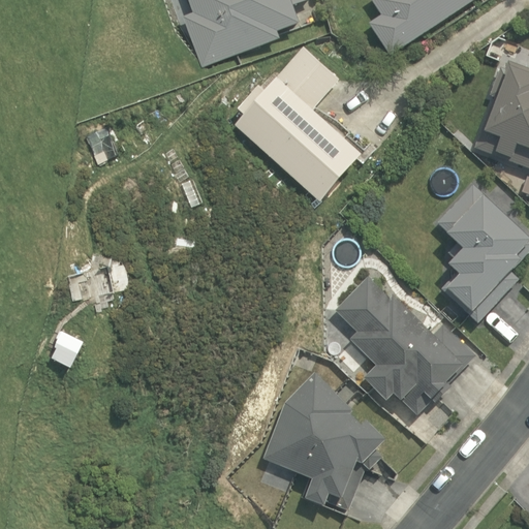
[(311,0),(189,0),(194,13),(186,17),(204,67),(282,39),(280,32),(302,25),(296,6),(311,0)]
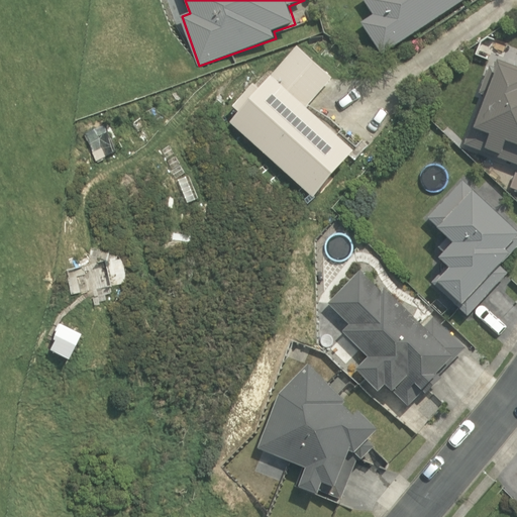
[(359,22),(381,55),(462,0),(363,0),(373,14),(359,22)]
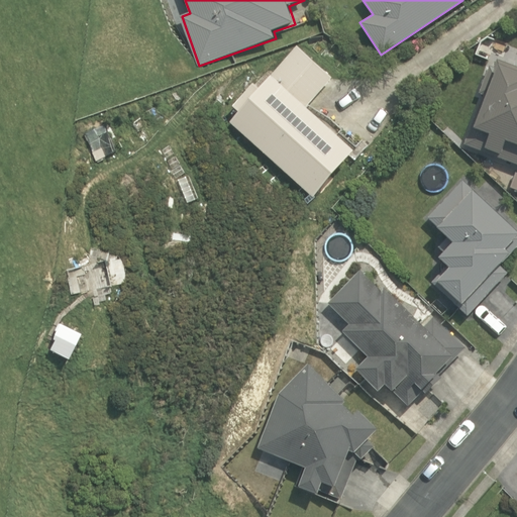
[(307,108),(333,79),(299,47),(261,90),(253,84),(233,107),(239,113),(230,122),(315,198),(355,151),(307,108)]
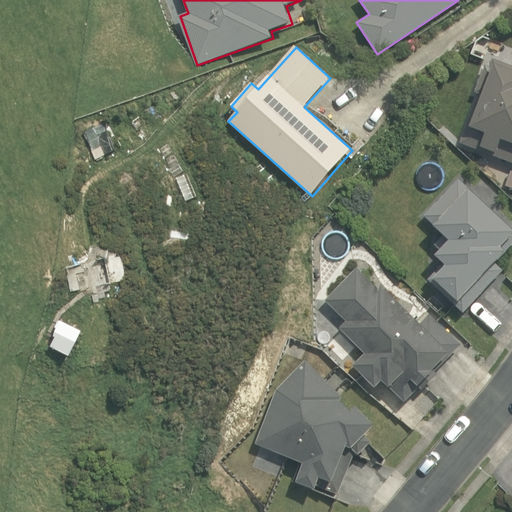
[(478,94),(460,144),(511,162),(511,65),(487,57),(474,93),(478,94)]
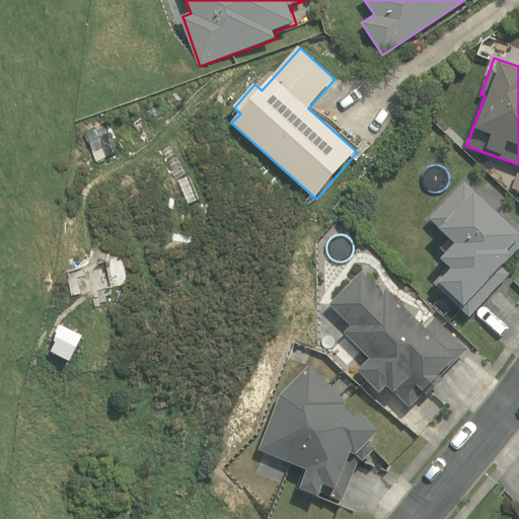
[(224,125),(236,113),(228,104),(216,117),(224,125)]
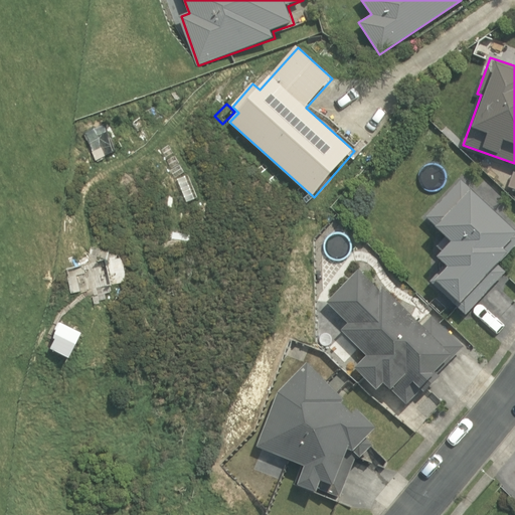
[(514,244),(514,224),(461,178),(426,217),(450,240),(437,256),(445,264),(430,281),(468,314),(507,270),(499,264),(514,244)]
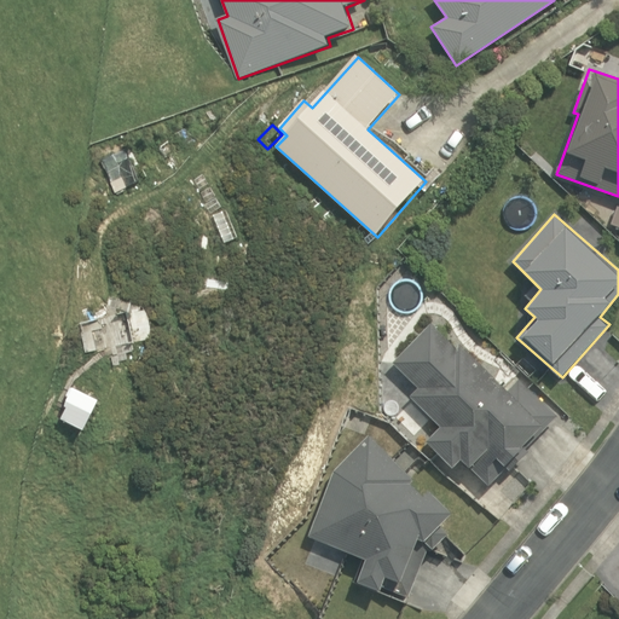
[(408,398),(438,428),(423,443),(447,470),(456,462),(464,470),(466,468),(485,487),(503,470),(505,473),(525,452),(520,447),(528,438),(532,441),(554,418),(516,380),(503,394),(456,346),(453,350),(428,325),(391,364),(416,389),(408,398)]
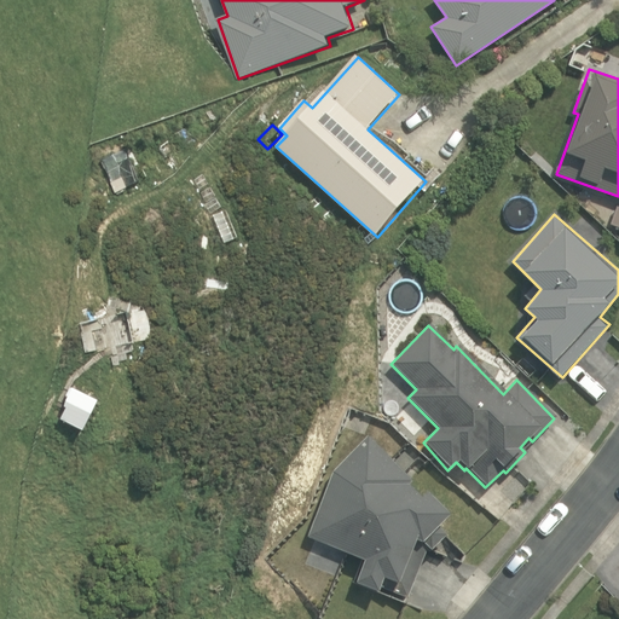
[(376,588),(405,600),(426,549),(428,551),(445,536),(437,527),(446,515),(424,492),(417,498),(405,486),(408,482),(366,438),(331,472),(306,538),(360,561),(352,584),(375,594),(376,588)]
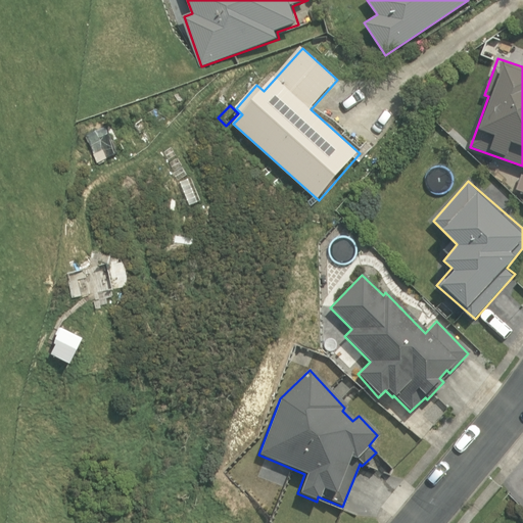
All buildings are outlined.
